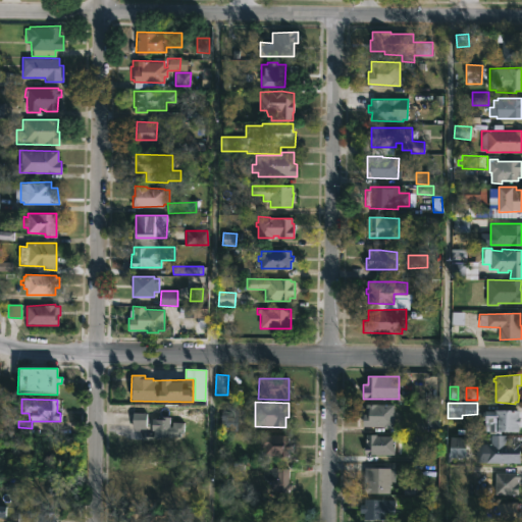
[(395,421),(395,428),(364,426),(364,404),(395,404),(395,421)]
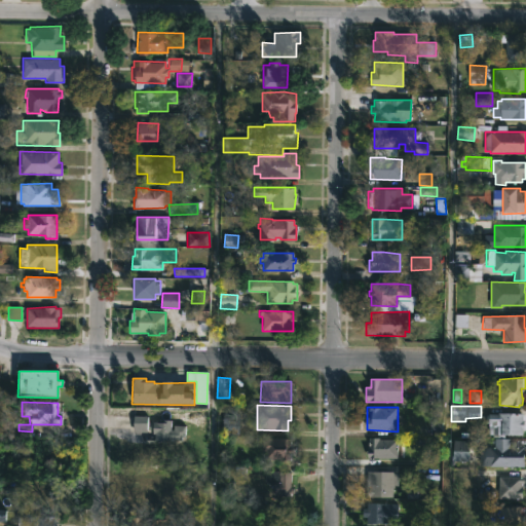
[(523,413),(522,436),(502,435),(502,437),(498,437),(498,435),(488,435),(489,423),(486,423),(486,415),(497,414),(497,412),(523,413)]
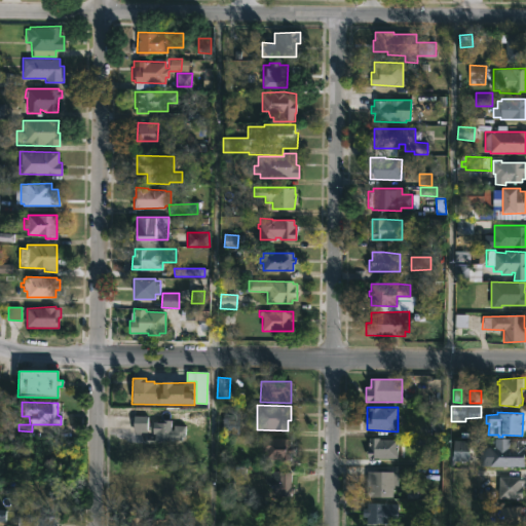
[(134,431),(147,433),(148,416),(134,416),(134,431)]
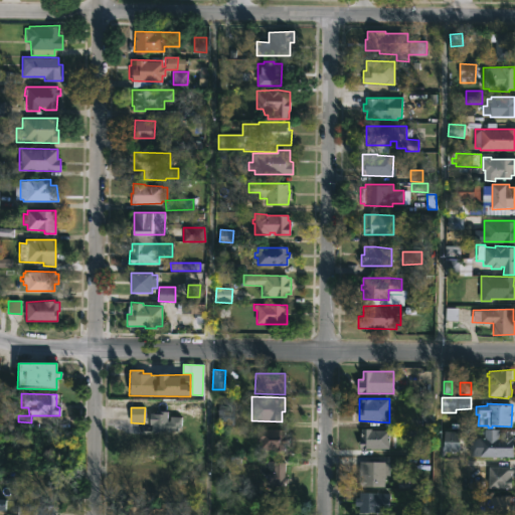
[(232,425),(233,408),(218,408),(218,424),(232,425)]
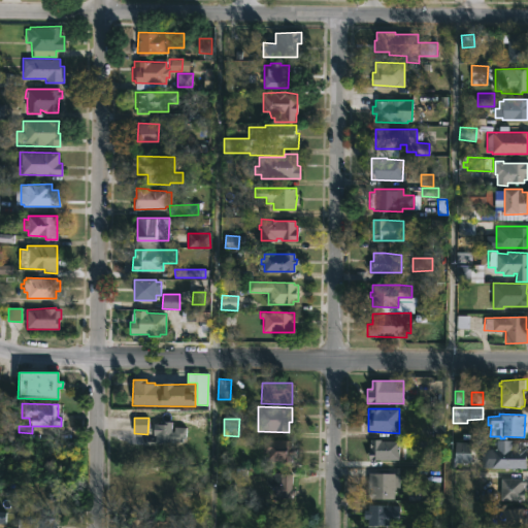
[(171,422),(171,431),(173,431),(173,427),(185,427),(185,438),(182,438),(182,441),(155,442),(155,436),(153,436),(153,424),(163,424),(163,422),(171,422)]
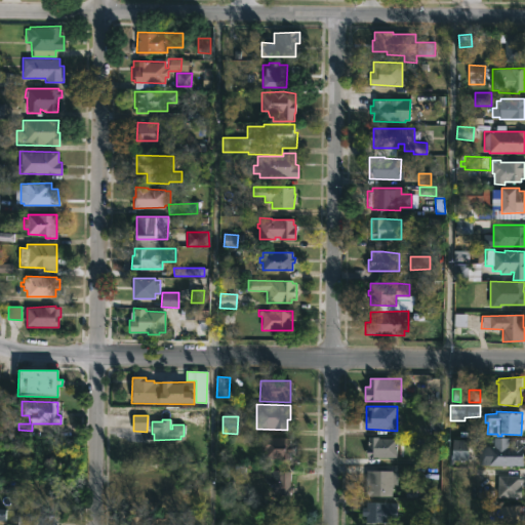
[(467,437),(467,440),(470,440),(469,460),(461,460),(461,467),(452,466),(453,440),(459,440),(459,432),(467,432),(467,437)]
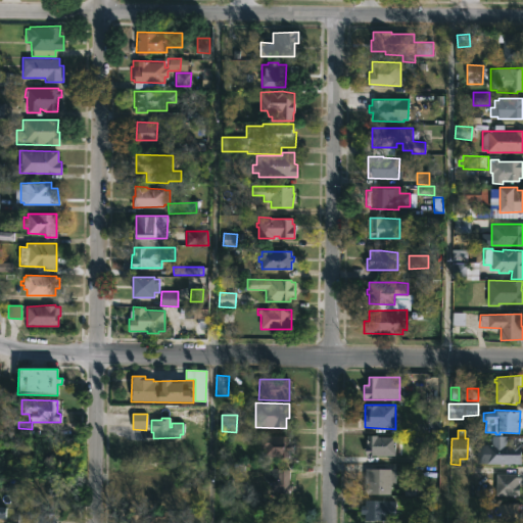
[(294,449),(294,450),(289,450),(288,459),(263,458),(263,448),(259,448),(259,435),(288,436),(289,442),(294,442),(294,449)]
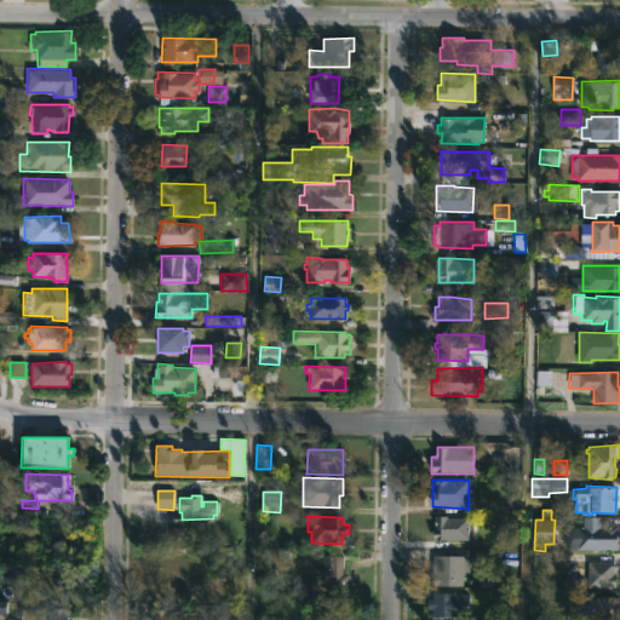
[(438,516),(468,518),(468,540),(432,540),(432,523),(435,523),(435,516),(438,516)]
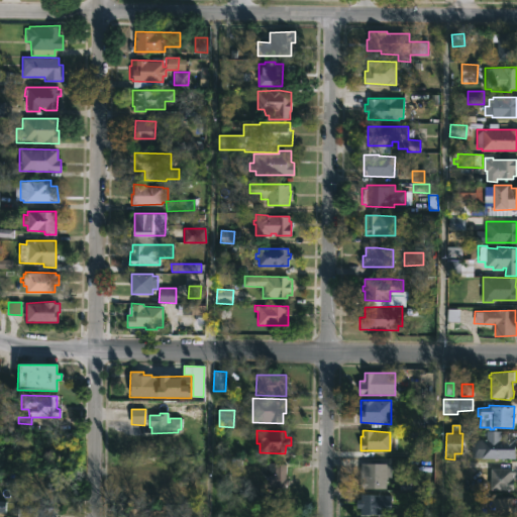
[(501,431),(501,438),(515,438),(515,458),(481,458),(481,439),(486,439),(486,431),(501,431)]
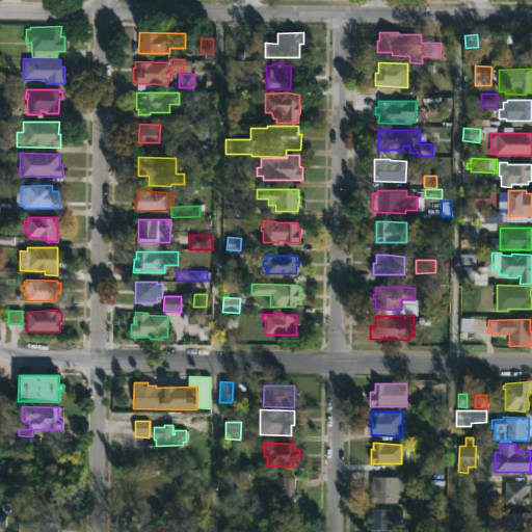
[(283,476),(283,478),(294,478),(294,501),(276,501),(276,490),(275,490),(275,488),(268,488),(268,476),(283,476)]
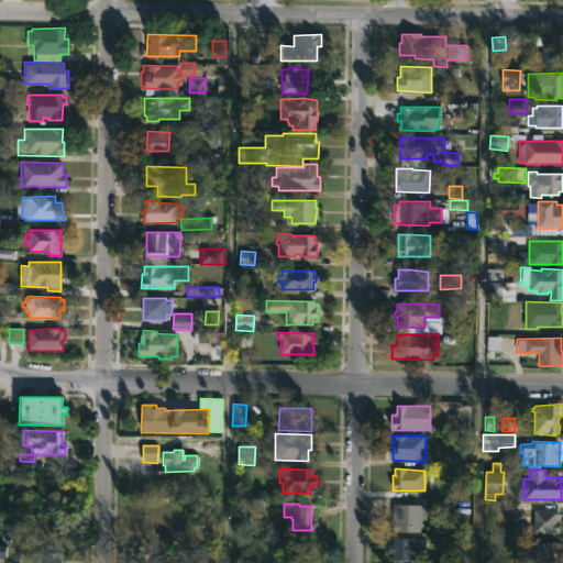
[(420,520),(420,533),(395,532),(395,529),(392,529),(393,521),(395,521),(396,504),(426,505),(426,520),(420,520)]
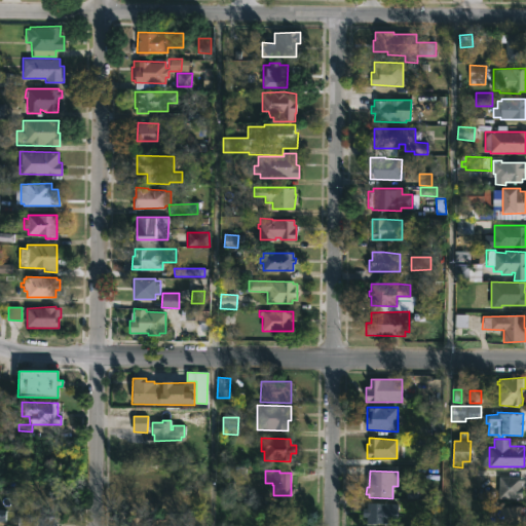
[(521,487),(522,501),(498,501),(498,477),(524,477),(524,484),(521,484),(521,487)]
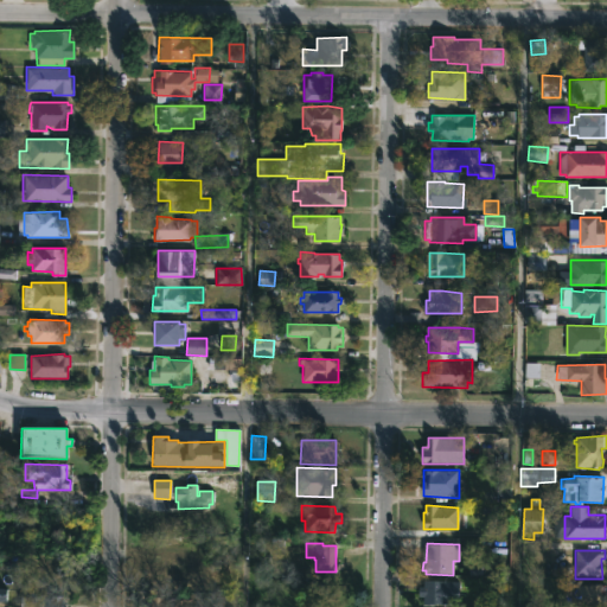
[(176,553),(176,564),(180,564),(180,575),(197,575),(197,588),(178,588),(178,594),(165,594),(165,588),(160,588),(160,582),(153,582),(153,576),(145,576),(145,561),(158,561),(158,553),(176,553)]
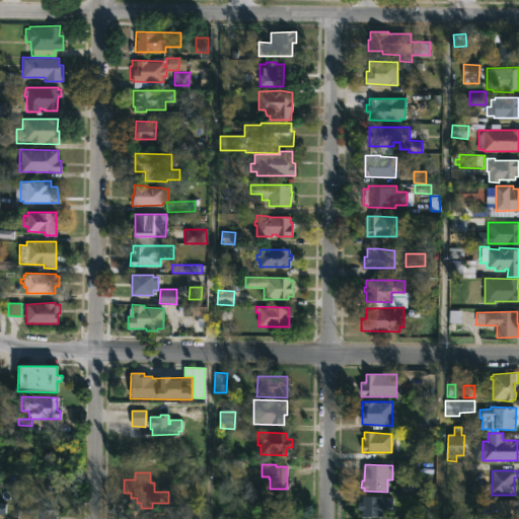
[(392,497),(392,517),(388,517),(388,518),(361,518),(361,511),(357,510),(357,501),(361,501),(362,496),(392,497)]
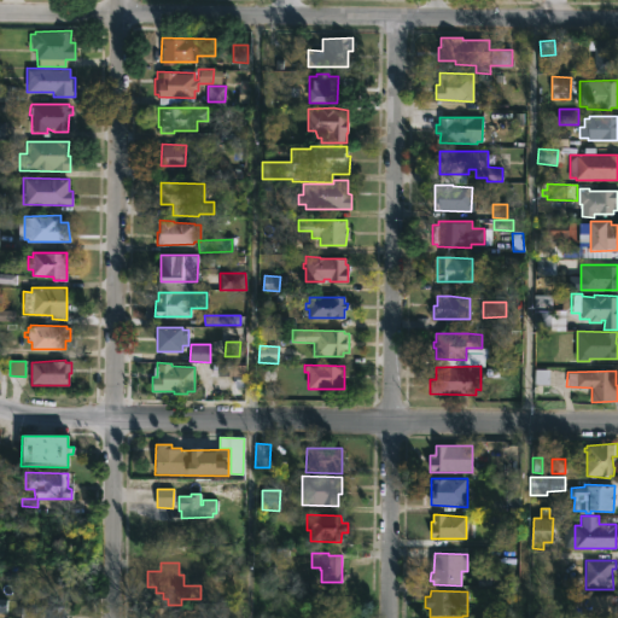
[(614,617),(579,617),(579,594),(614,594),(614,617)]
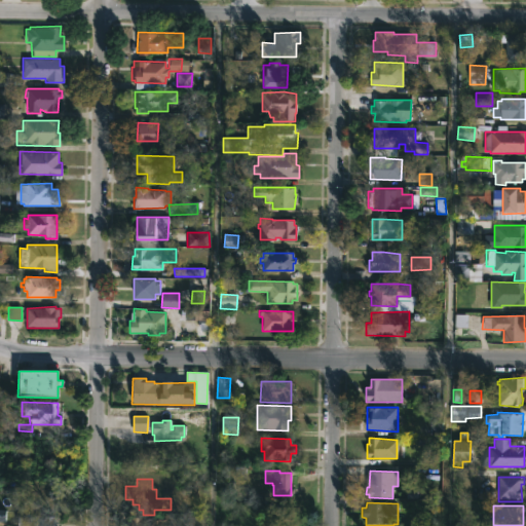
[(54,517),(53,525),(17,525),(17,517),(54,517)]
